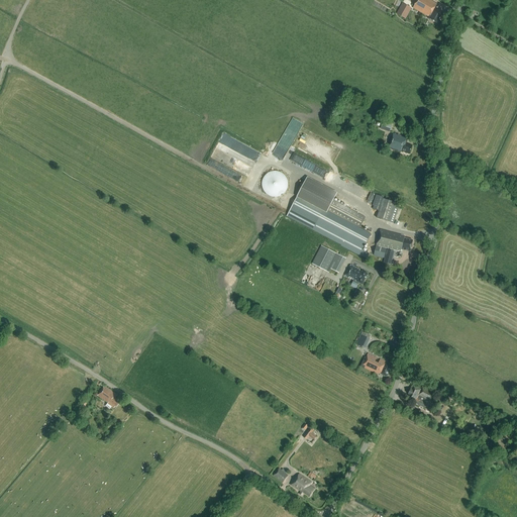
[(437,23),(443,13),(434,8),(436,4),(429,0),(417,0),(413,7),(430,17),(428,19),(437,23)]
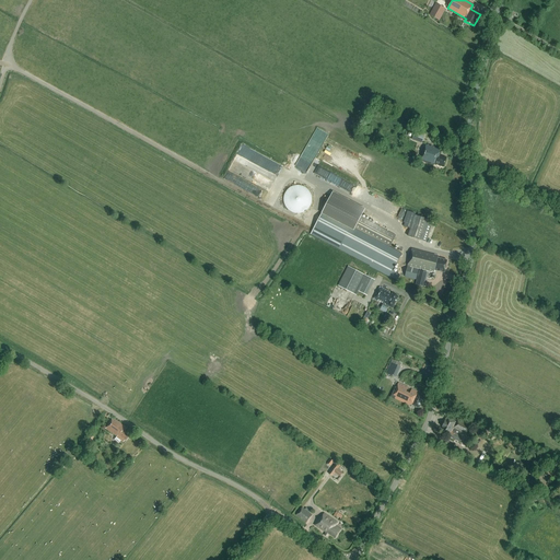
[(435,4),(430,15),(440,20),(445,11),(444,9),(435,4)]
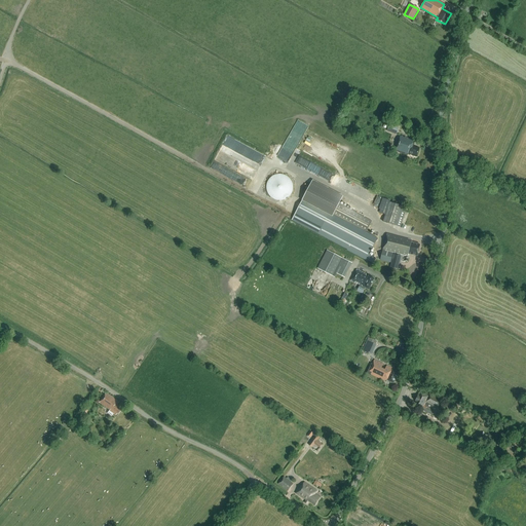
[(299,120),(294,129),(304,136),(310,126),(299,120)]
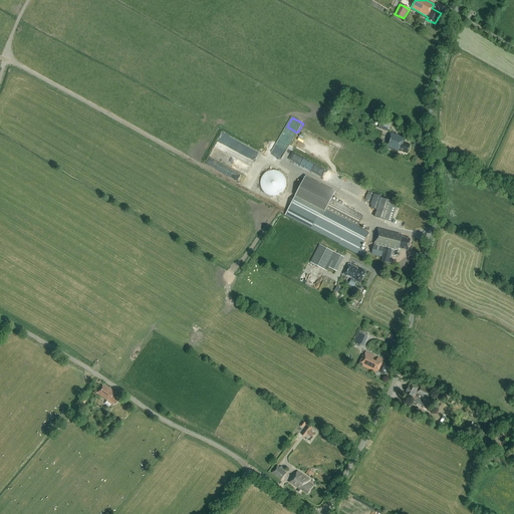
[(389,125),(380,121),(378,129),(388,132),(389,125)]
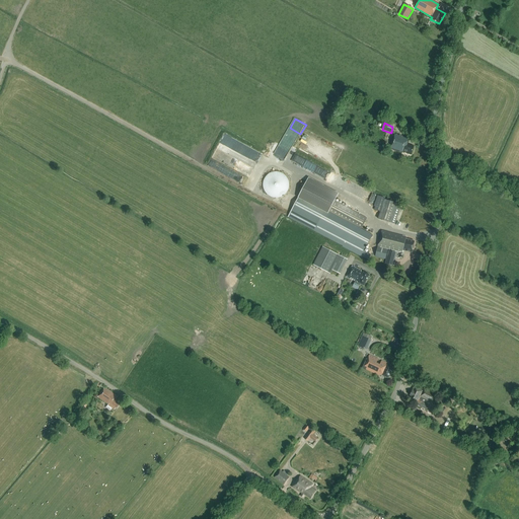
[(394,134),(390,147),(390,149),(402,153),(402,152),(411,155),(414,146),(408,144),(410,138),(394,134)]
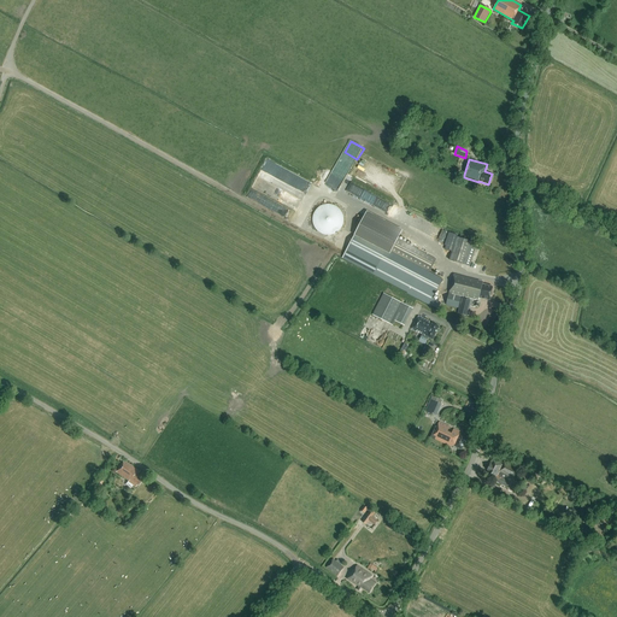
[(347,192),(382,209),(387,199),(352,183),(347,192)]
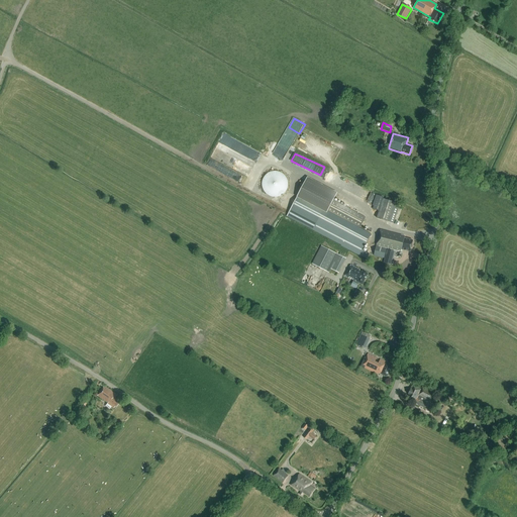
[(264,178),(263,179),(263,180),(262,181),(262,183),(262,184),(262,186),(262,187),(262,188),(263,190),(263,191),(264,192),(265,193),(266,194),(267,195),(268,196),(269,197),(271,197),(272,198),(273,198),(275,198),(276,198),(278,198),(279,197),(280,197),(281,196),(283,195),(284,194),(285,193),(286,192),(286,191),(287,190),(287,188),(288,187),(288,185),(288,184),(288,183),(287,181),(287,180),(286,179),(285,177),(285,176),(284,175),(282,174),(281,174),(280,173),(279,172),(277,172),(276,172),(275,172),(273,172),(272,172),(270,173),(269,173),(268,174),(267,175),(266,175),(265,177),(264,178)]
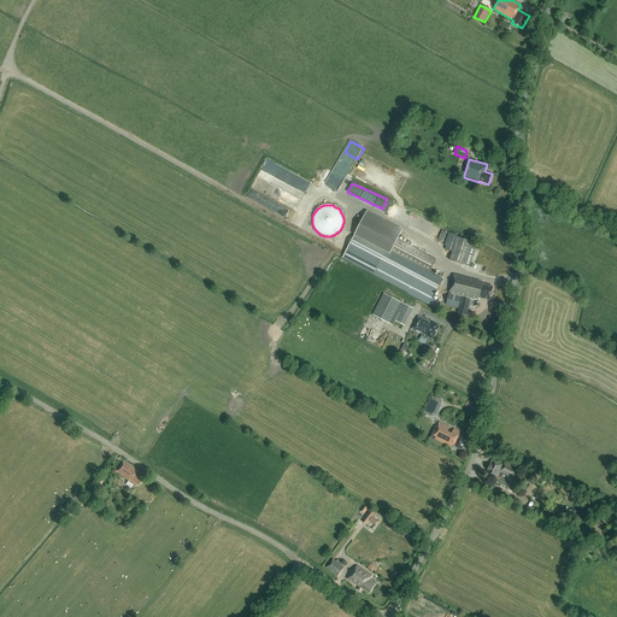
[(401,230),(368,212),(344,258),(374,274),(409,292),(407,293),(439,309),(441,304),(433,300),(442,280),(434,275),(436,271),(432,269),(436,259),(398,239),(401,230)]
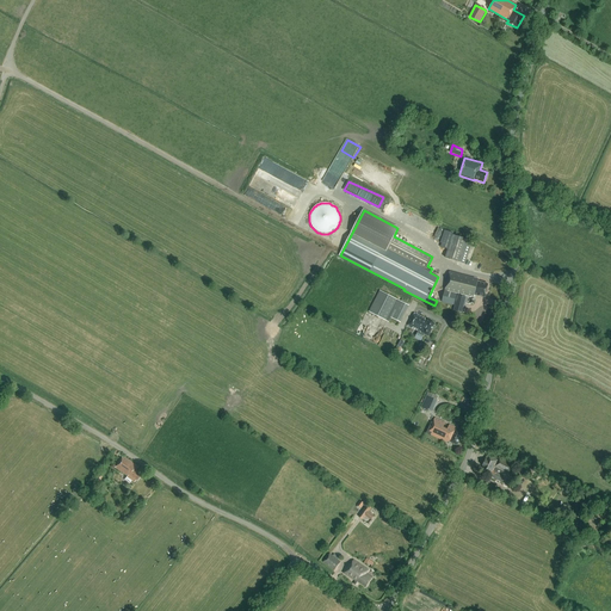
[(466,264),(471,246),(473,241),(467,239),(454,234),(445,258),(460,263),(466,264)]
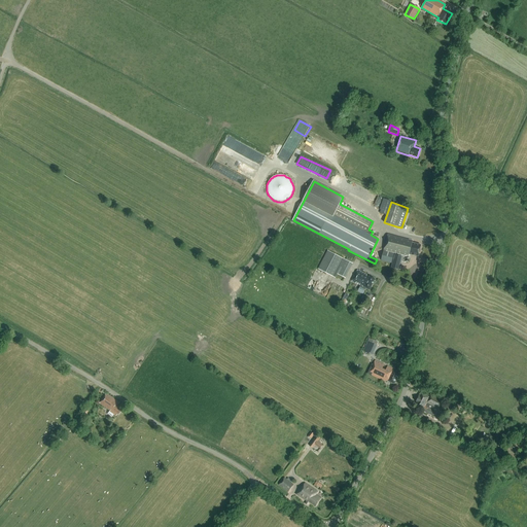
[(391,264),(394,253),(407,256),(407,255),(409,255),(409,254),(418,256),(421,245),(412,243),(413,240),(388,234),(381,260),(391,264)]
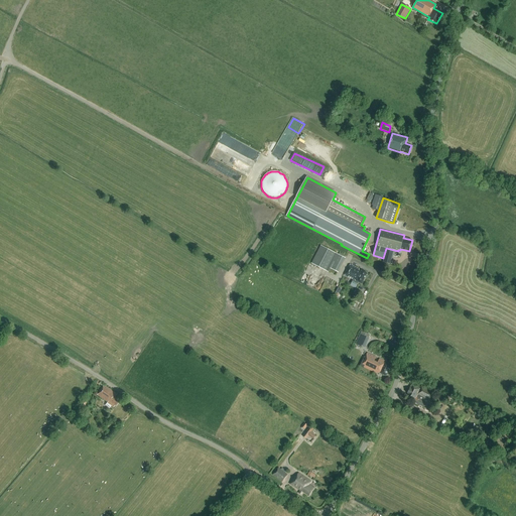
[(346,258),(335,252),(321,246),(312,264),(330,273),(332,269),(339,273),(346,258)]
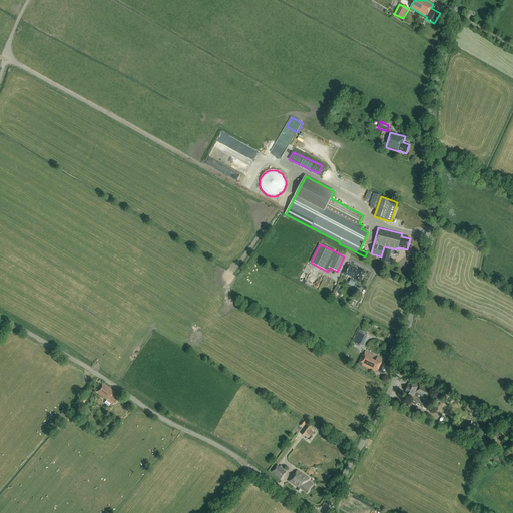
[(343,275),(351,279),(348,284),(353,287),(356,281),(357,282),(360,283),(365,272),(360,269),(359,271),(356,270),(357,268),(348,264),(343,275)]
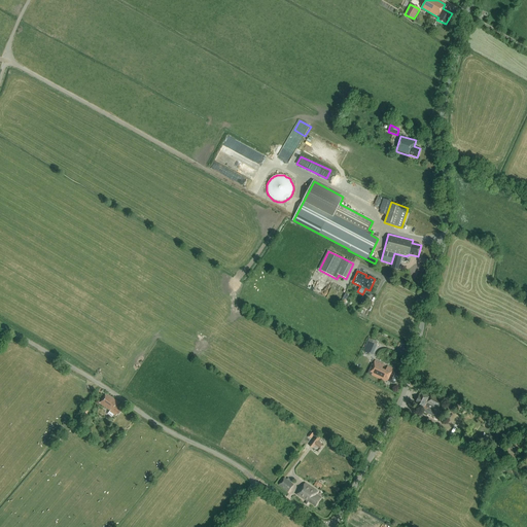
[(378,346),(369,342),(364,351),(373,355),(378,346)]
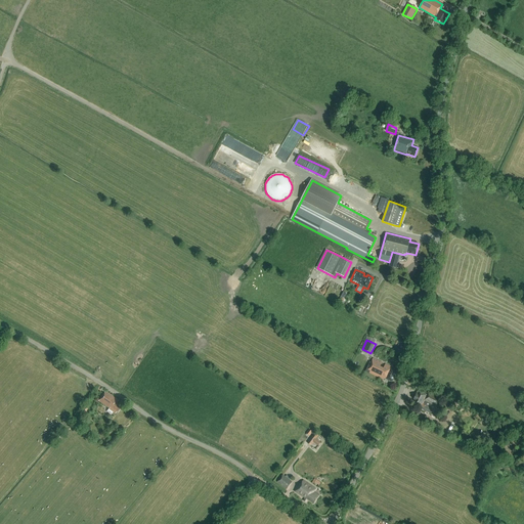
[(392,382),(396,372),(389,368),(390,366),(374,358),(366,372),(383,380),(384,378),(392,382)]
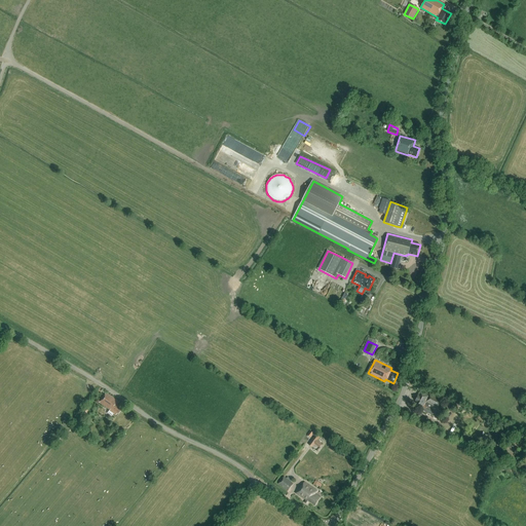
[(109,411),(115,416),(117,414),(118,415),(122,409),(116,405),(119,402),(106,392),(99,403),(110,410),(109,411)]
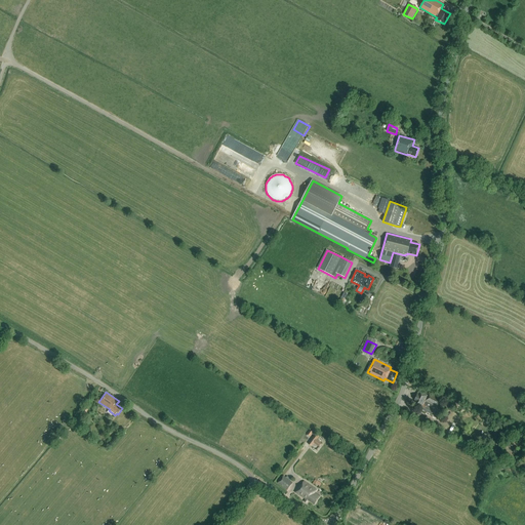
[(437,409),(443,399),(430,392),(428,396),(418,392),(414,400),(415,401),(414,405),(428,410),(427,411),(433,414),(435,411),(431,409),(432,407),(437,409)]
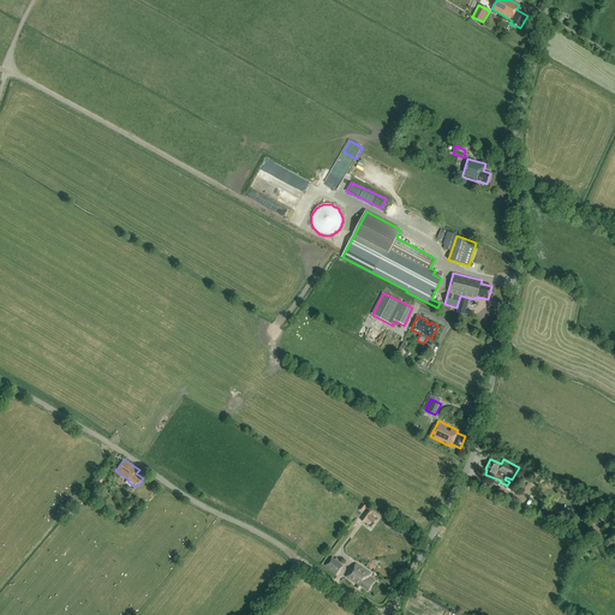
[(529,482),(533,473),(523,469),(519,477),(529,482)]
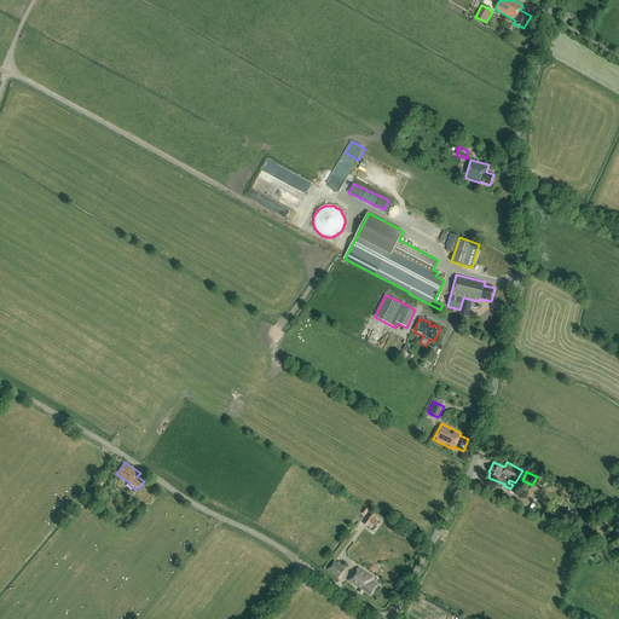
[(379,522),(369,515),(363,524),(366,526),(369,521),(376,526),(379,522)]
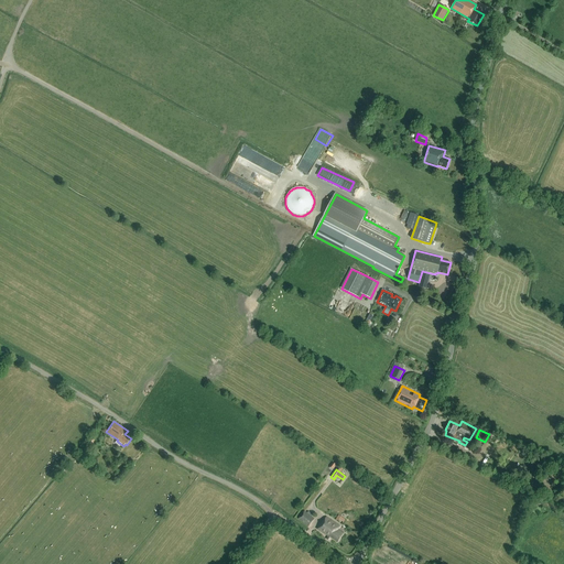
[(297,519),(307,527),(314,519),(304,511),(297,519)]
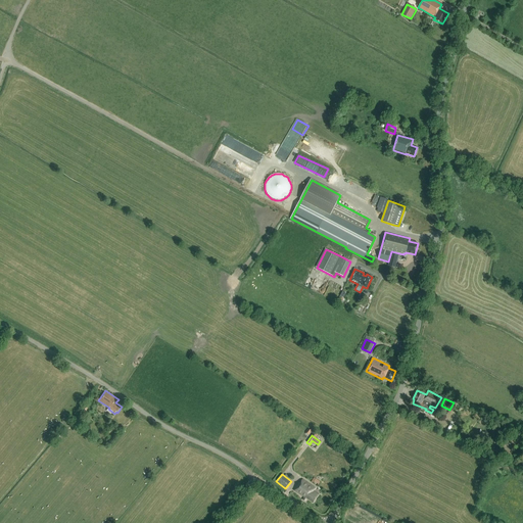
[(313,503),(319,494),(314,491),(316,488),(302,479),(294,490),(304,497),(303,500),(305,502),(307,498),(313,503)]
